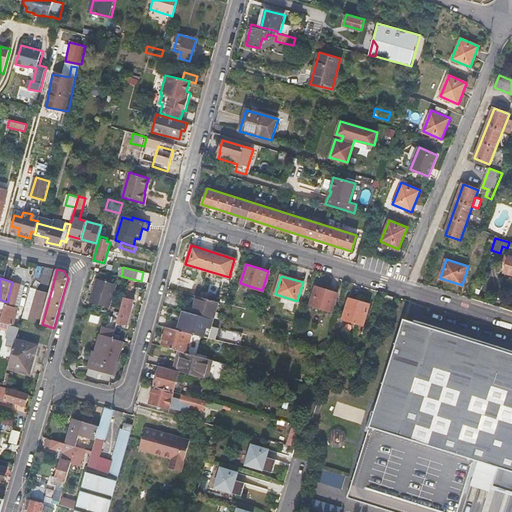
[(140,286),(141,281),(128,278),(124,293),(129,294),(132,284),(140,286)]
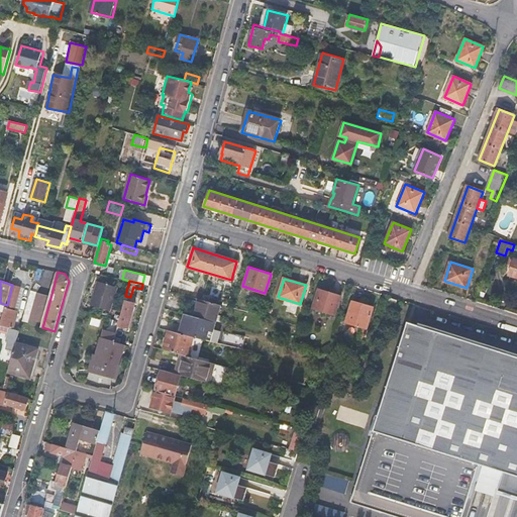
[(91,304),(96,305),(102,283),(97,282),(91,304)]
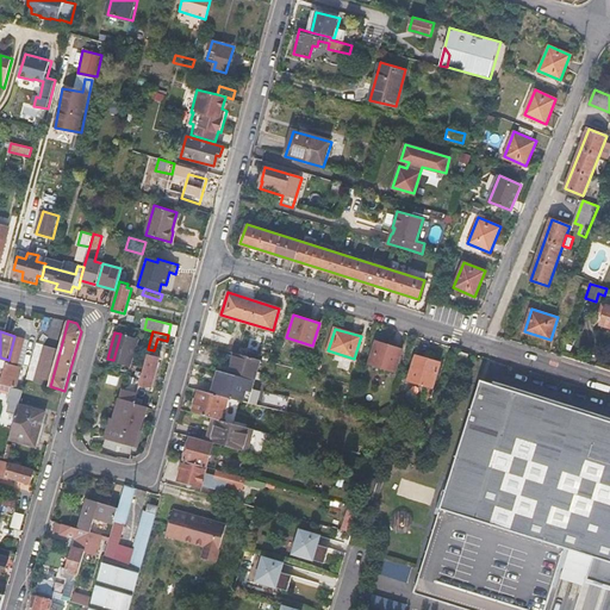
[(120,334),(113,360),(130,366),(138,338),(120,334)]
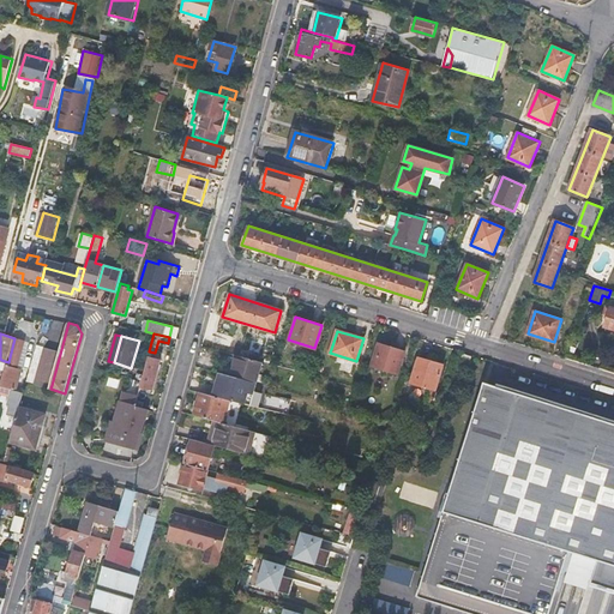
[(24,341),(14,338),(8,362),(1,386),(12,389),(8,404),(11,404),(8,414),(17,416),(19,407),(24,392),(17,390),(23,369),(18,368),(24,341)]
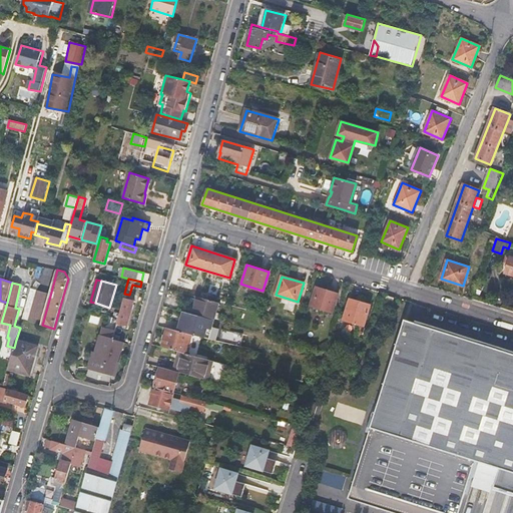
[(317,287),(311,306),(332,313),(338,294),(317,287)]
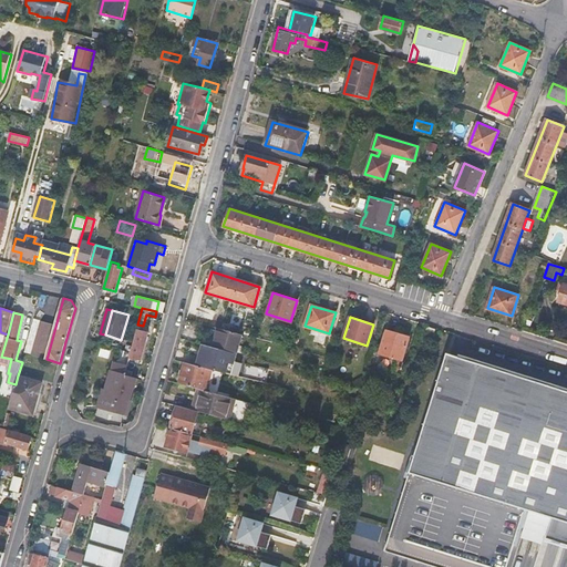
[(48,356),(55,327),(41,323),(33,351),(48,356)]
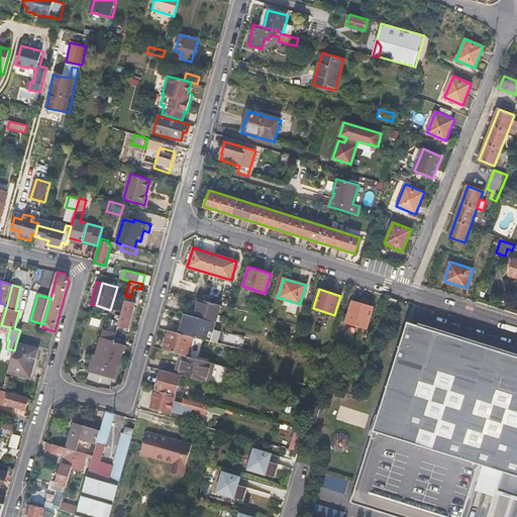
[(133,303),(124,300),(118,324),(127,326),(133,303)]
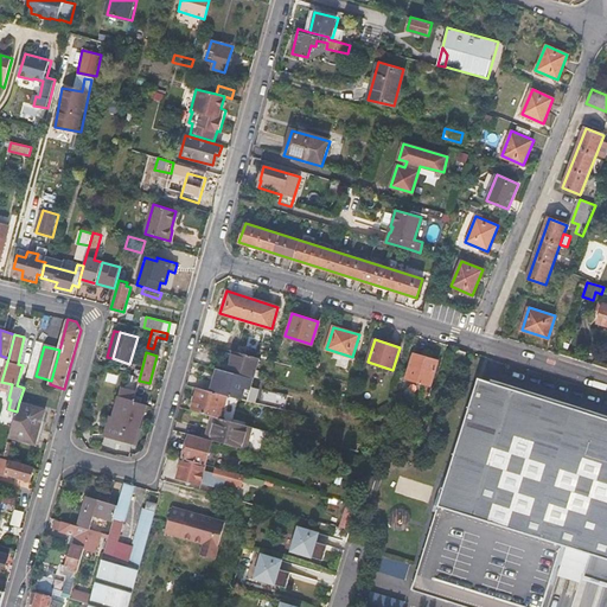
[(232,352),(228,371),(253,378),(259,359),(232,352)]
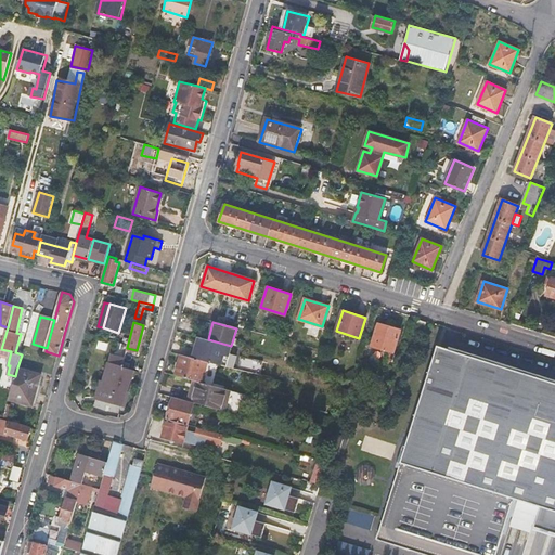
[(385,366),(388,368),(400,330),(378,323),(371,347),(389,351),(385,366)]
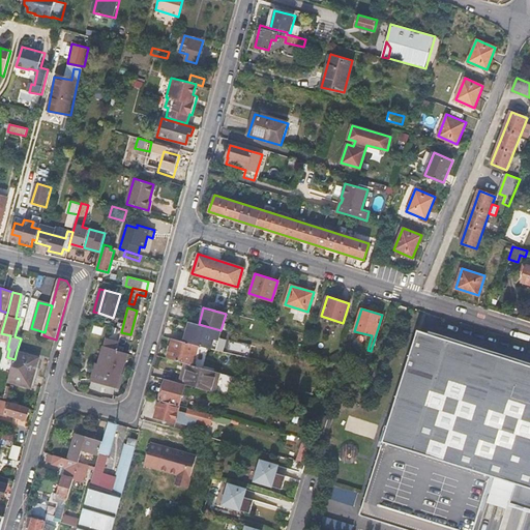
[(218,339),(221,330),(199,324),(189,321),(187,329),(190,330),(187,343),(198,346),(211,349),(214,337),(218,339)]
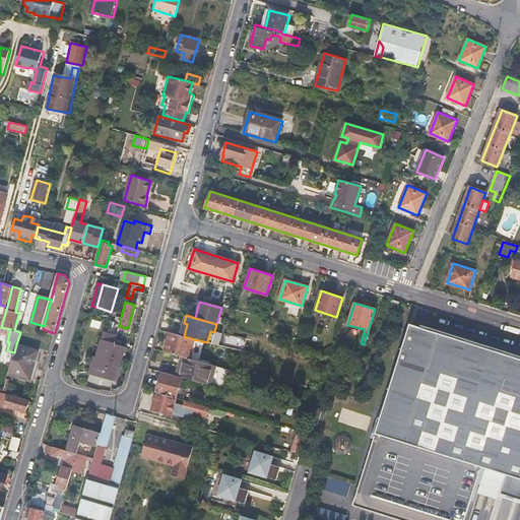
[(101,328),(103,321),(93,319),(91,326),(101,328)]
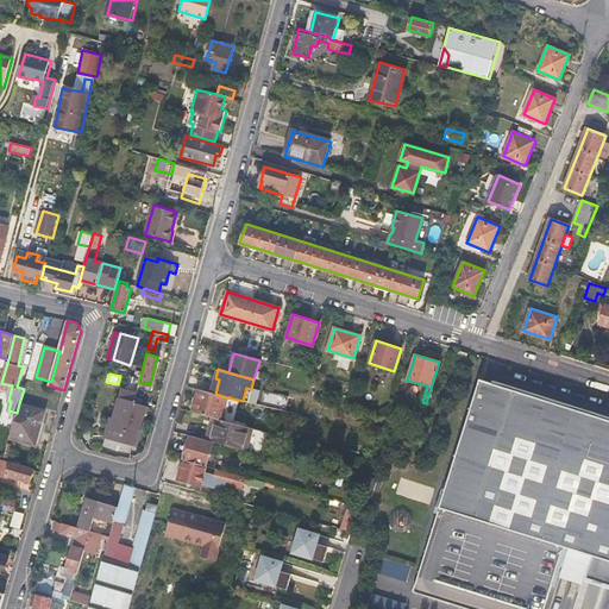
[(601,418),(482,378),(440,507),(566,547),(594,557),(608,560),(608,422),(601,420),(601,418)]
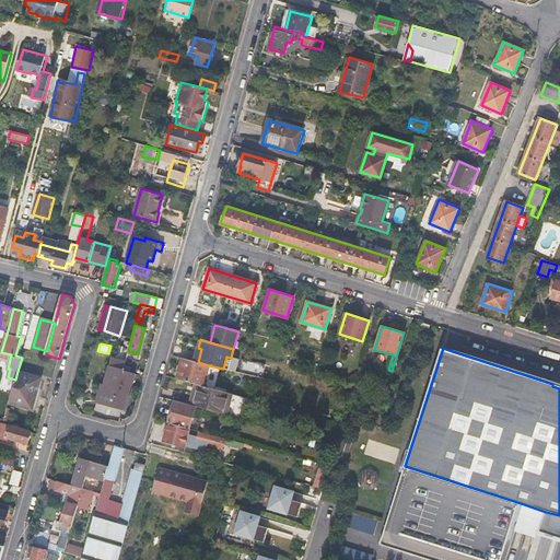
[(202,386),(203,386),(209,365),(198,362),(195,361),(183,358),(177,380),(200,385),(202,386)]
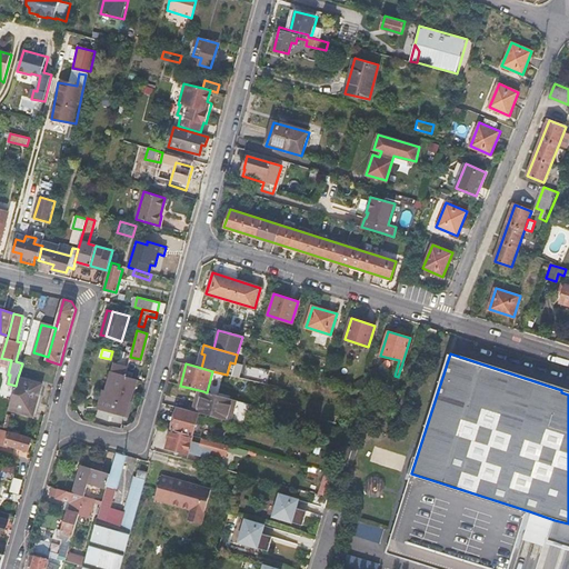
[(119,401),(125,377),(111,373),(105,398),(119,401)]
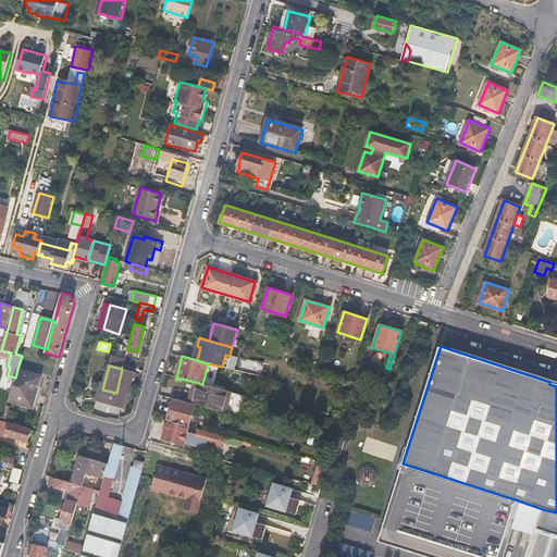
[(40,376),(17,369),(15,378),(9,400),(33,407),(40,376)]
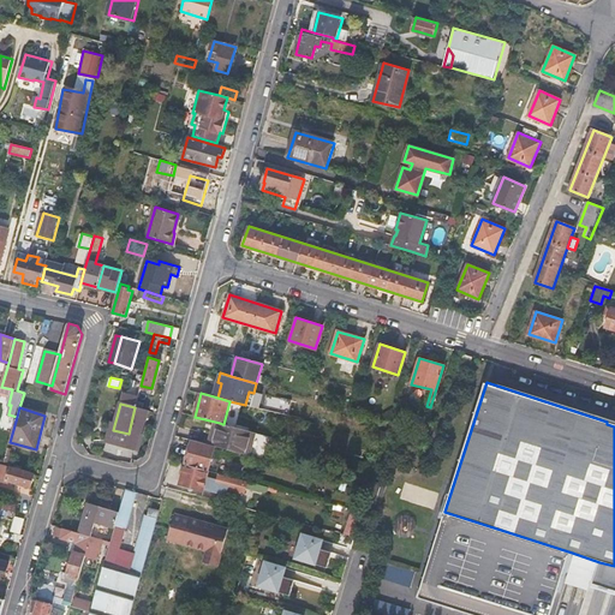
[(147,410),(135,407),(129,434),(125,445),(136,448),(147,410)]
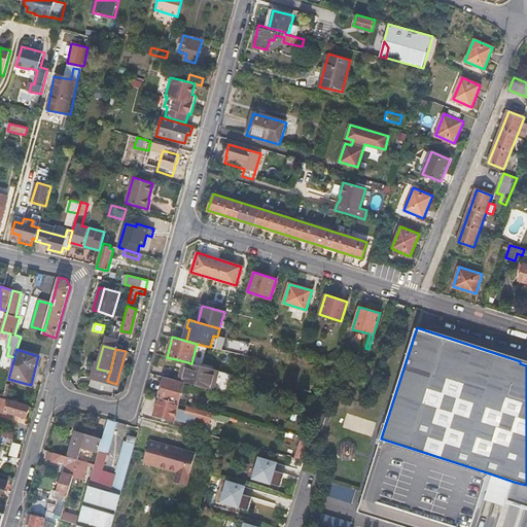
[(188,362),(182,382),(184,382),(215,391),(220,372),(191,363),(190,363),(188,362)]
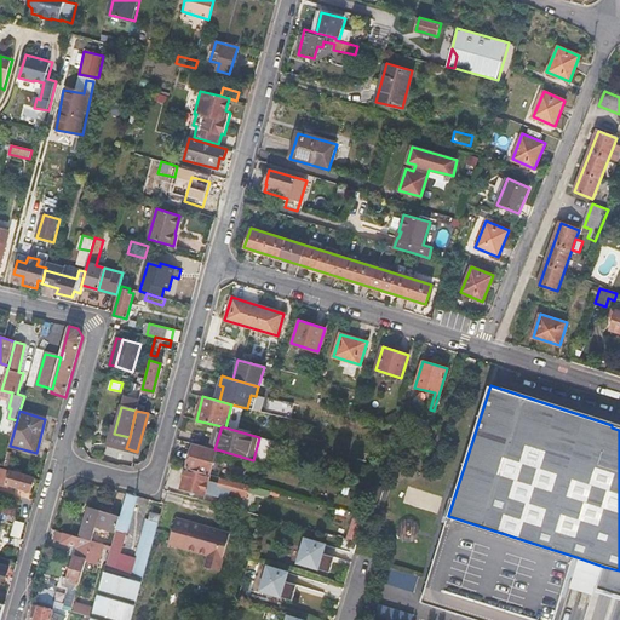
[(109,445),(126,448),(130,437),(114,434),(112,432),(109,445)]
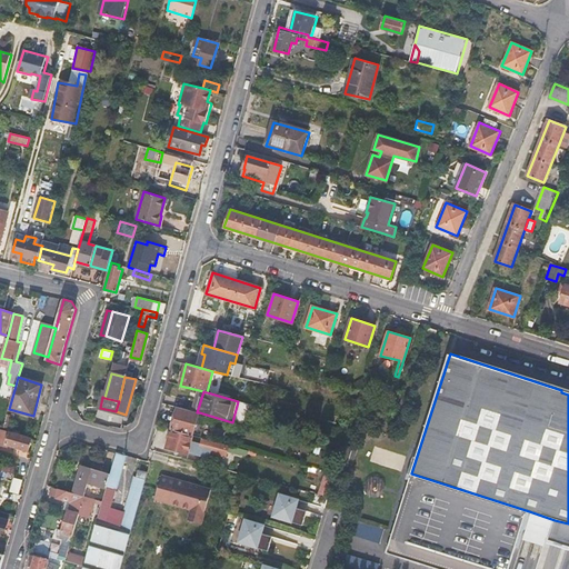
[(172,429),(192,435),(199,412),(197,412),(179,407),(172,429)]
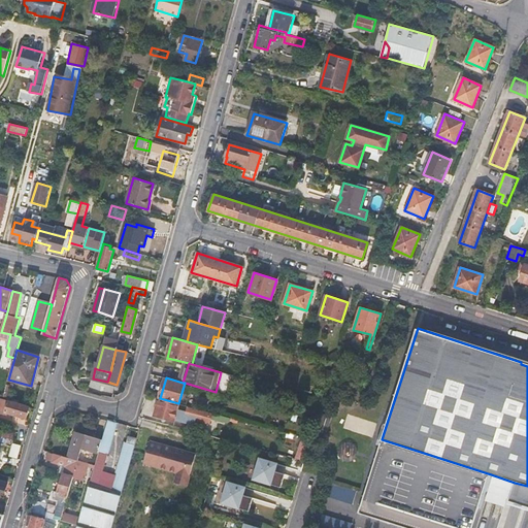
[(30,406),(9,401),(3,399),(0,397),(0,409),(6,411),(27,418),(30,406)]
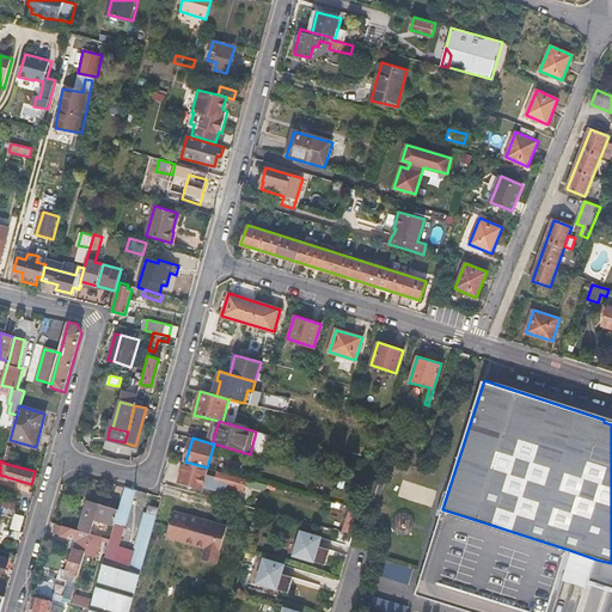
[(243,491),(246,478),(218,471),(215,477),(206,475),(207,467),(185,461),(179,482),(202,488),(202,487),(225,494),(227,487),(243,491)]
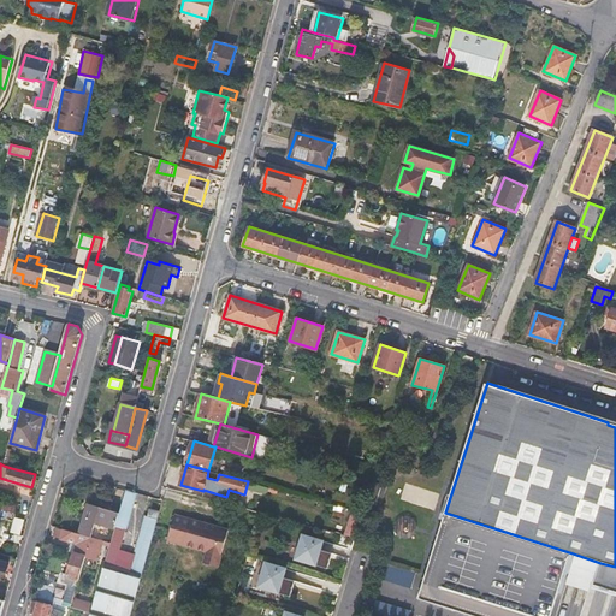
[(126,489),(119,514),(116,525),(128,528),(136,492),(126,489)]
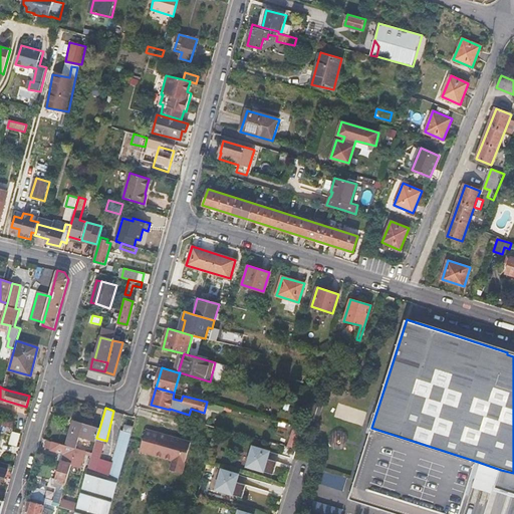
[(3,418),(2,424),(13,427),(15,421),(3,418)]
